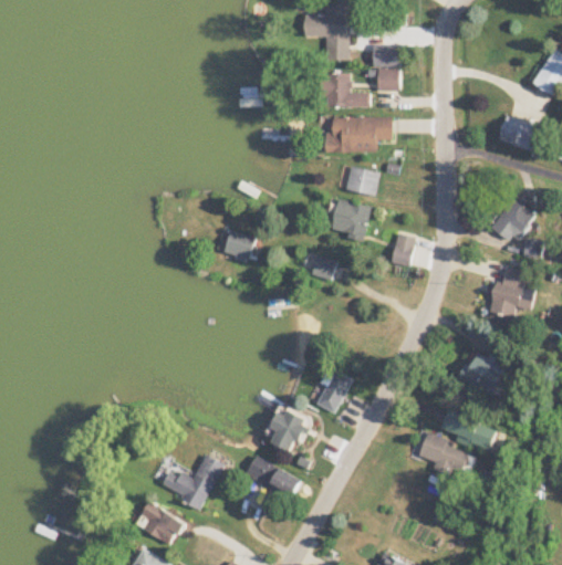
[(325,60),(346,60),(346,0),(324,0),(325,16),(305,16),(305,35),(325,37),(325,60)]
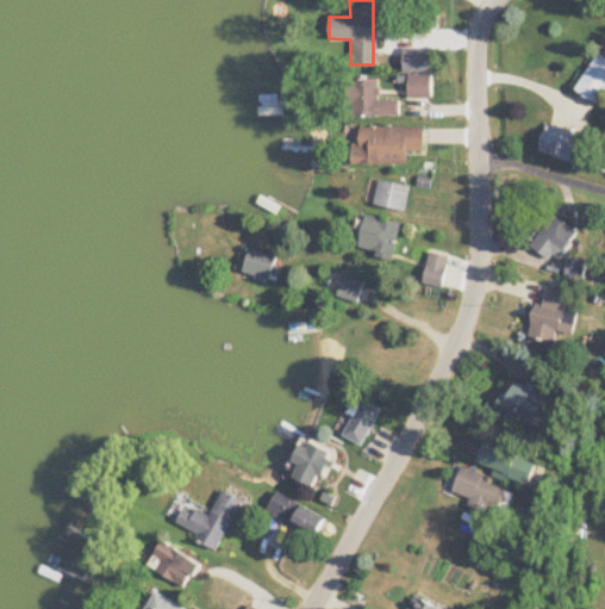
[(400,72),(428,72),(428,48),(400,48),(400,72)]
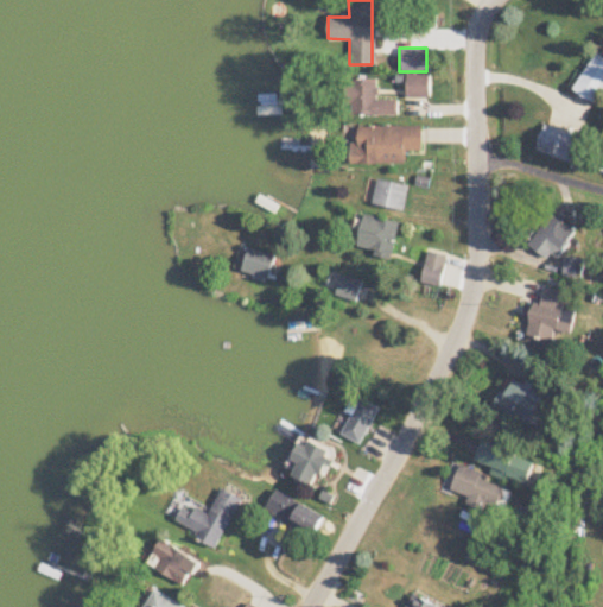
[(602,57),(596,54),(571,89),(591,103),(602,89),(602,57)]
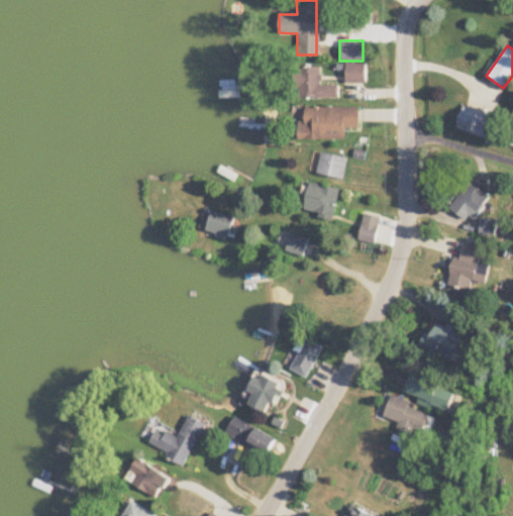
[(363,82),(363,64),(343,64),(343,82),(363,82)]
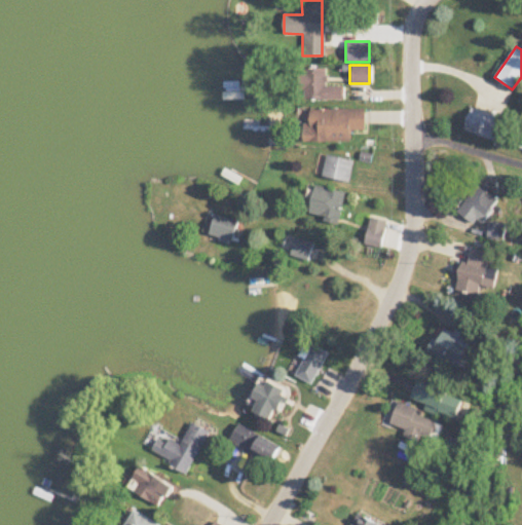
[(324,86),(324,69),(298,69),(298,100),(342,100),(342,86),(324,86)]
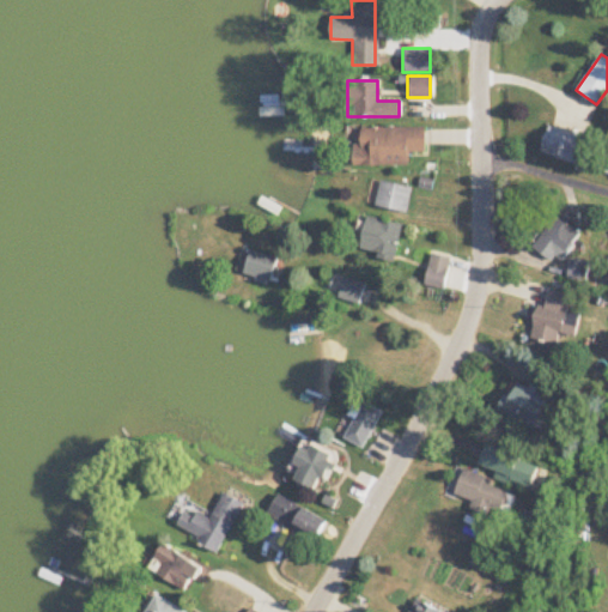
[(575,167),(584,140),(546,126),(536,152),(575,167)]
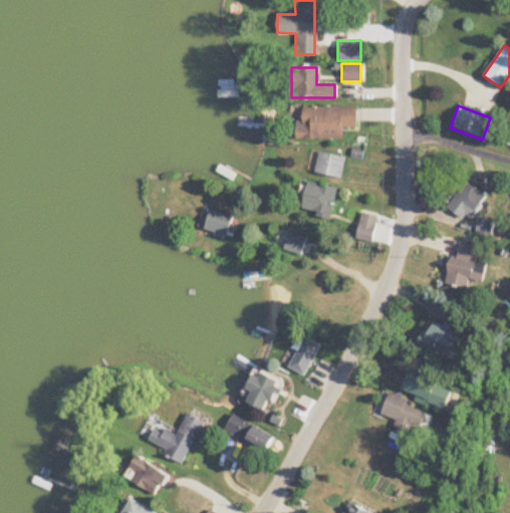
[(294,121),(294,140),(340,140),(340,130),(354,130),(354,106),(300,106),(300,121),(294,121)]
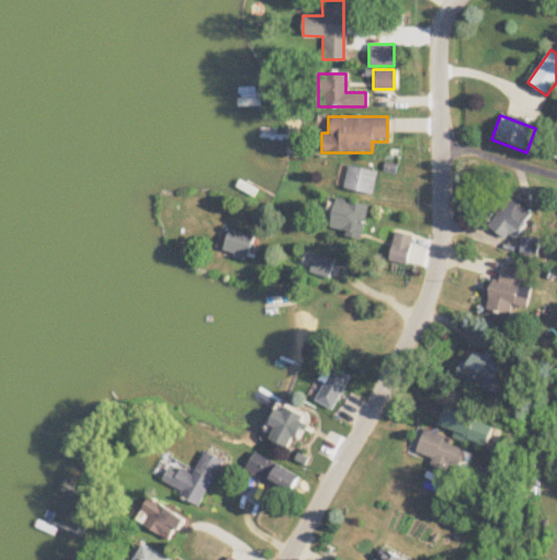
[(556,141),(547,141),(547,156),(556,156),(556,141)]
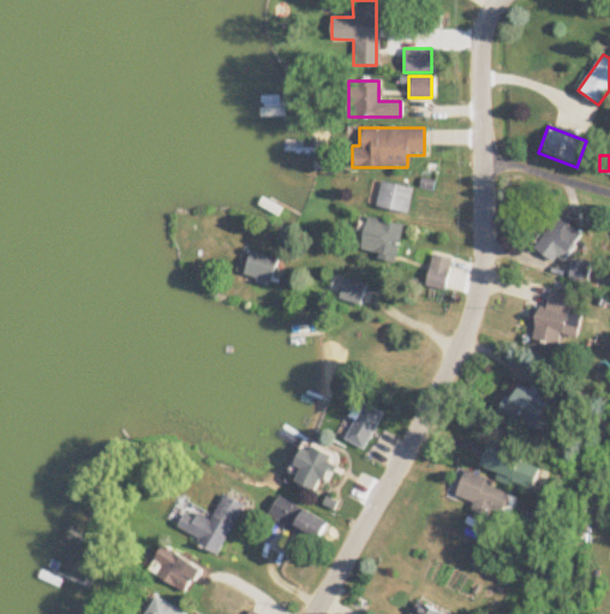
[(372,207),(404,214),(410,189),(380,182),(372,207)]
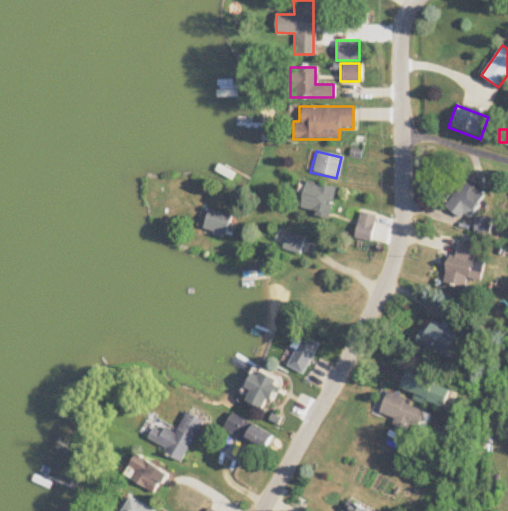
[(482,196),(462,181),(443,205),(463,221),(482,196)]
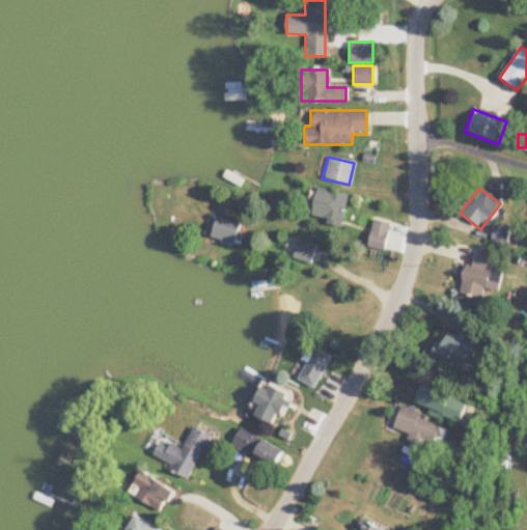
[(310,218),(340,223),(345,194),(315,189),(310,218)]
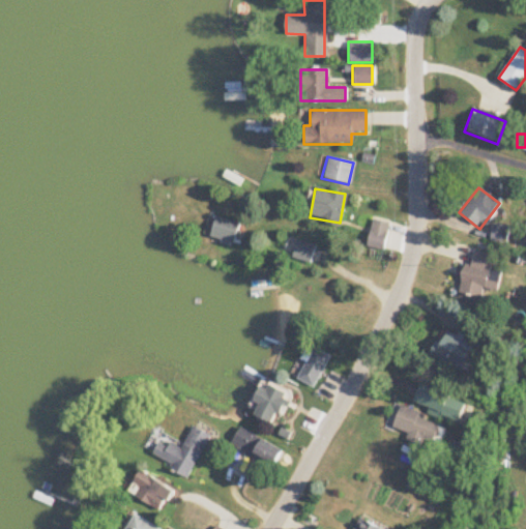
[(209,237),(232,244),(238,224),(215,216),(209,237)]
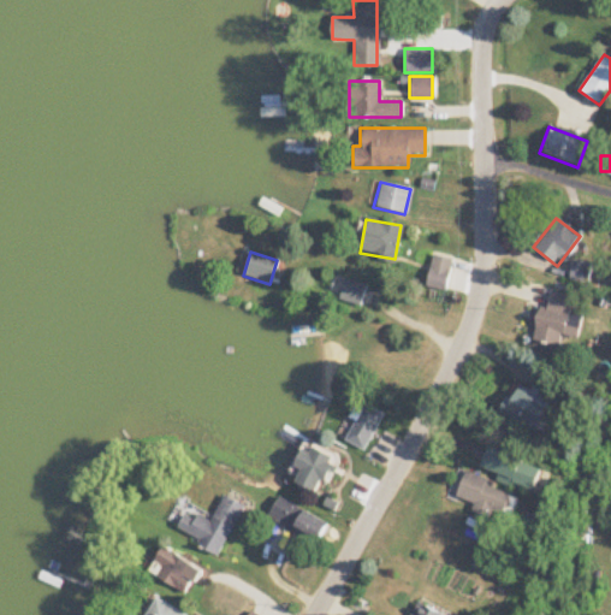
[(450,259),(428,255),(422,285),(444,290),(450,259)]
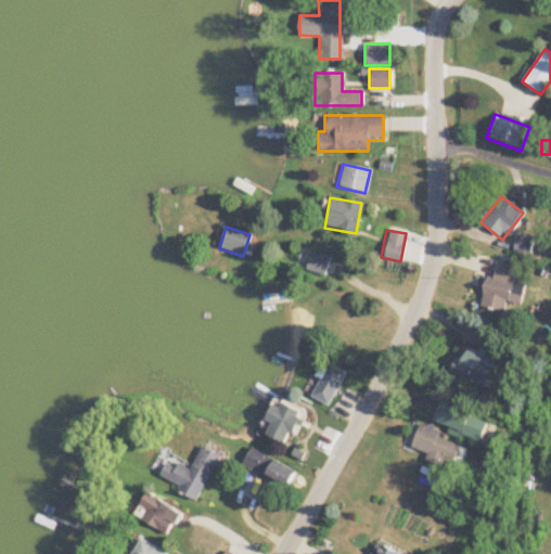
[(528,254),(530,239),(515,235),(512,250),(528,254)]
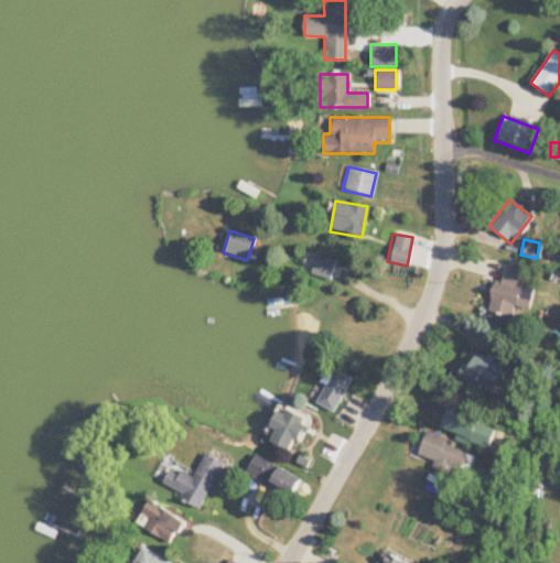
[(326,279),(330,270),(326,270),(329,263),(325,262),(326,261),(316,258),(311,273),(326,279)]
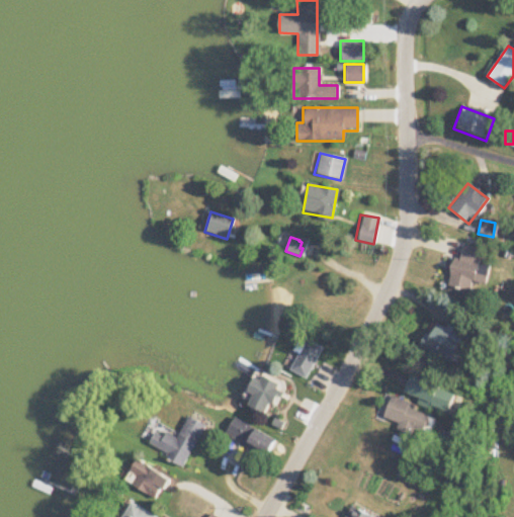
[(469,291),(470,282),(485,284),(488,266),(478,264),(481,249),(457,245),(449,287),(469,291)]
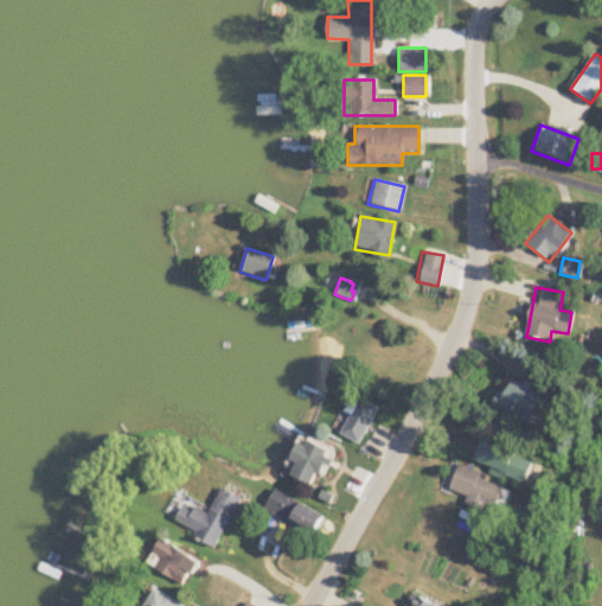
[(542,395),(506,376),(491,407),(526,425),(542,395)]
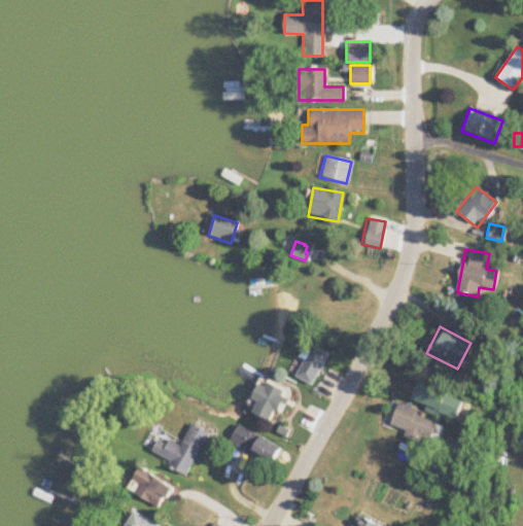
[(308,384),(325,356),(306,344),(288,372),(308,384)]
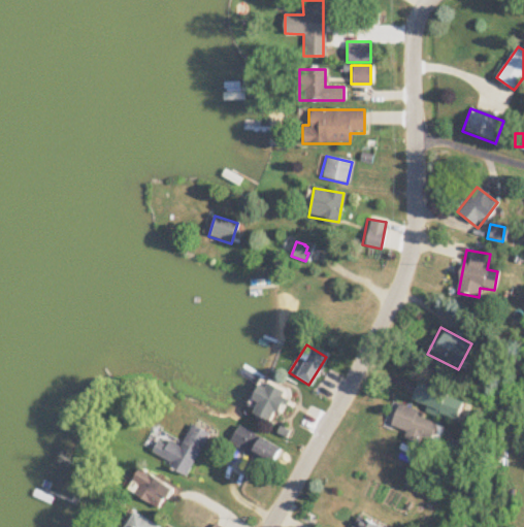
[(249,392),(262,422),(288,410),(277,388),(274,389),(271,382),(249,392)]
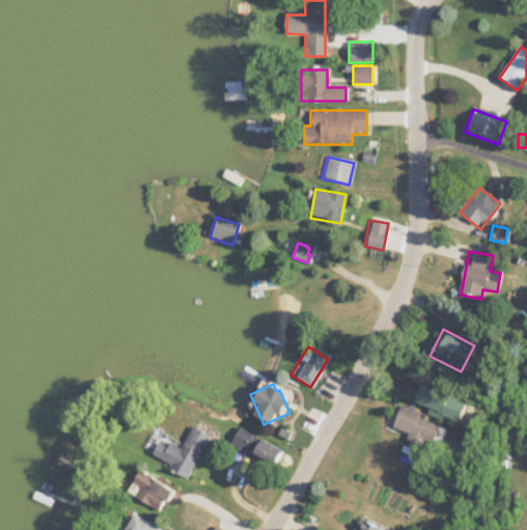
[(413,405),(458,420),(464,401),(420,386),(413,405)]
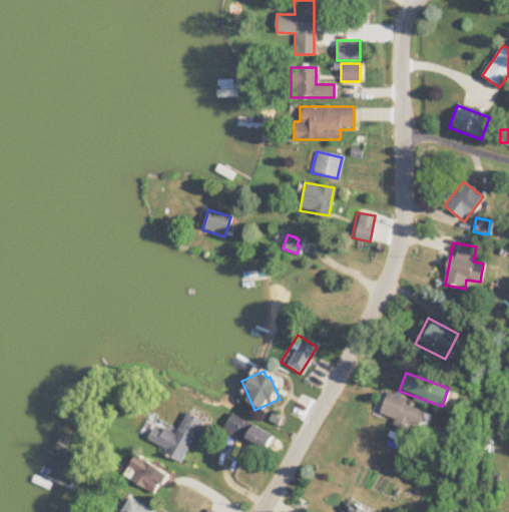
[(394,419),(392,423),(422,433),(429,414),(403,404),(404,399),(386,392),(379,413),(394,419)]
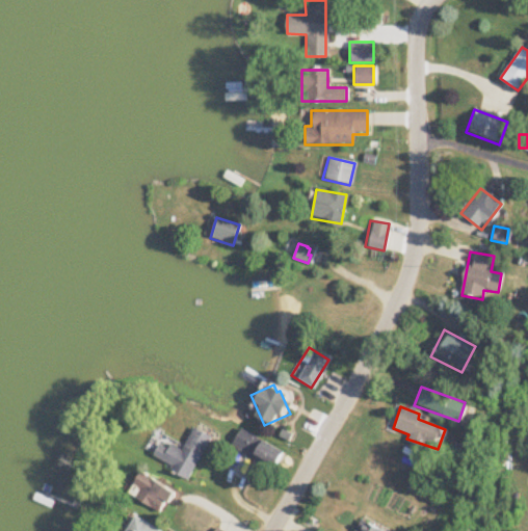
[(208,435),(191,427),(180,452),(159,442),(151,458),(188,476),(208,435)]
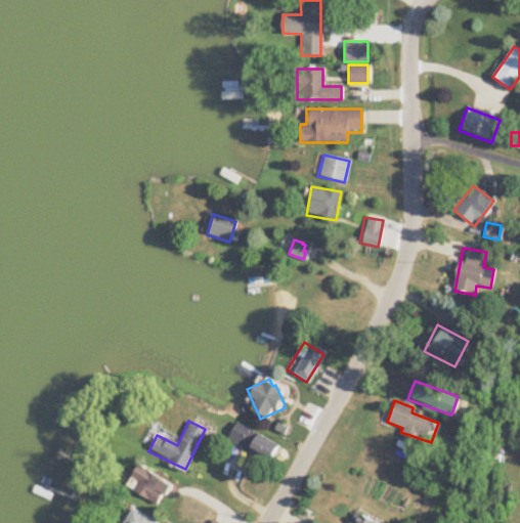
[(276,443),(233,424),(226,440),(268,461),(276,443)]
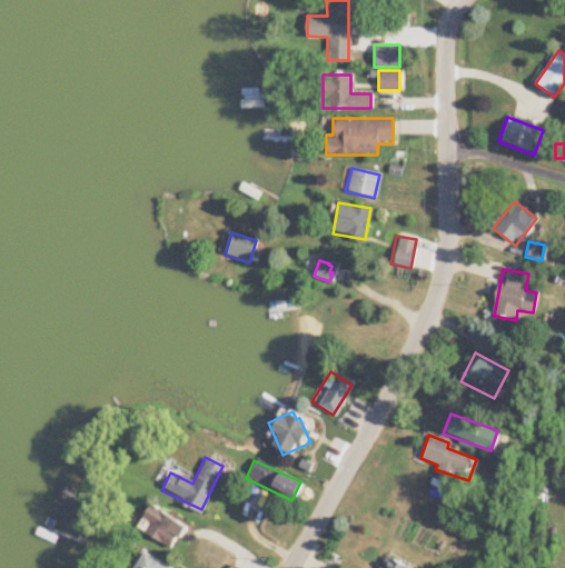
[(184,528),(150,505),(135,527),(169,550),(184,528)]
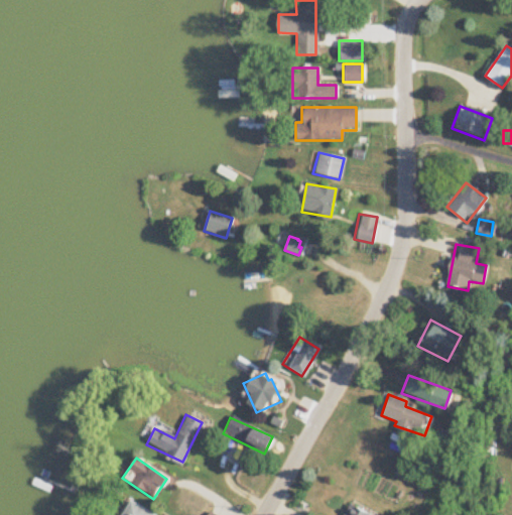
[(153,514),(130,500),(121,514),(153,514)]
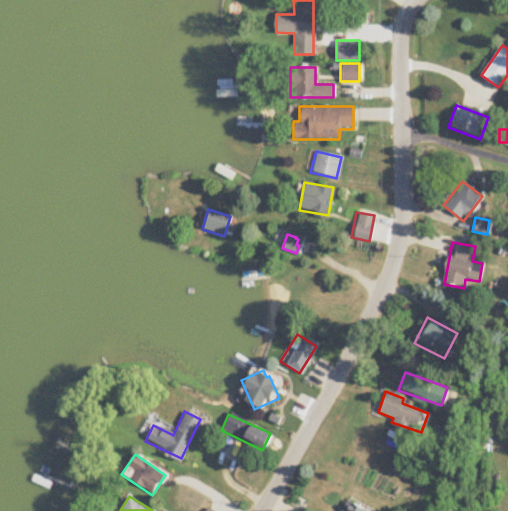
[(365,510),(366,508),(347,500),(342,510),(365,510)]
